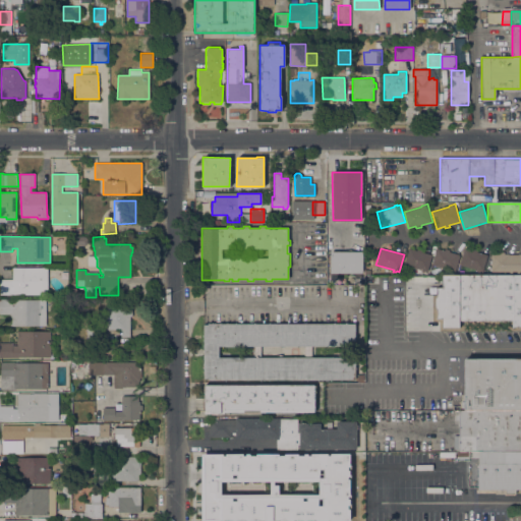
[(427,272),(404,266),(408,248),(414,250),(415,248),(421,249),(421,251),(431,254),(427,272)]
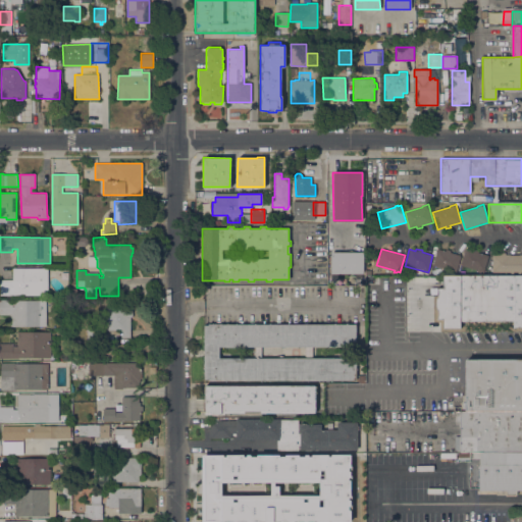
[(445,251),(446,249),(450,250),(450,252),(460,256),(456,272),(453,271),(453,273),(450,272),(450,270),(432,265),(437,249),(445,251)]
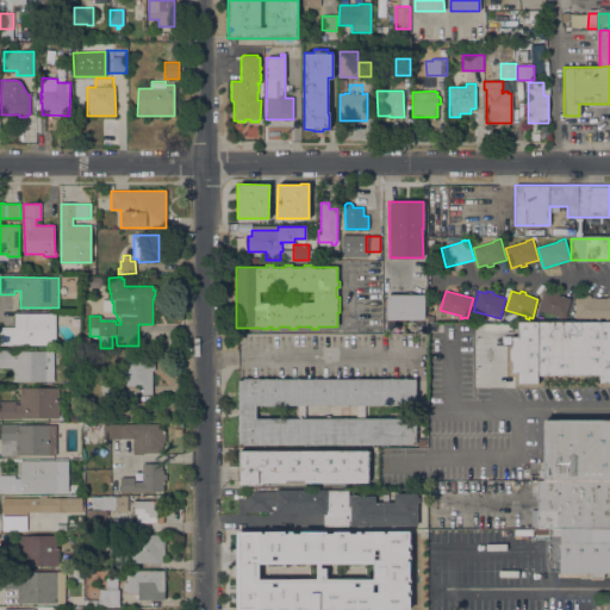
[(565,318),(537,310),(543,291),(553,293),(553,291),(559,292),(558,294),(571,298),(565,318)]
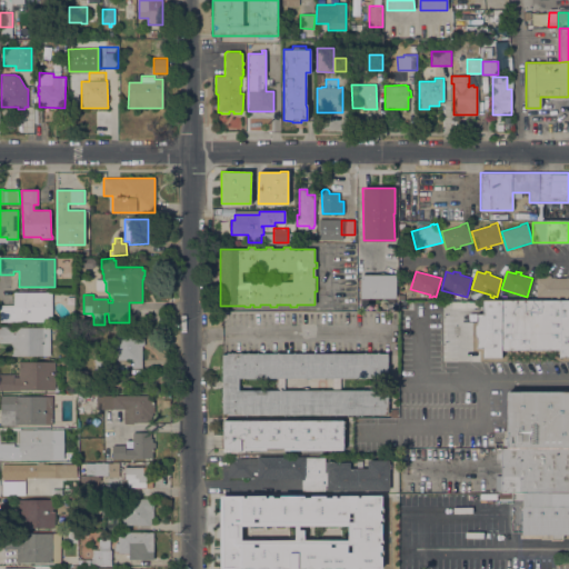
[(396,276),(396,298),(377,298),(377,310),(369,310),(369,306),(368,306),(368,298),(360,298),(360,276),(396,276)]
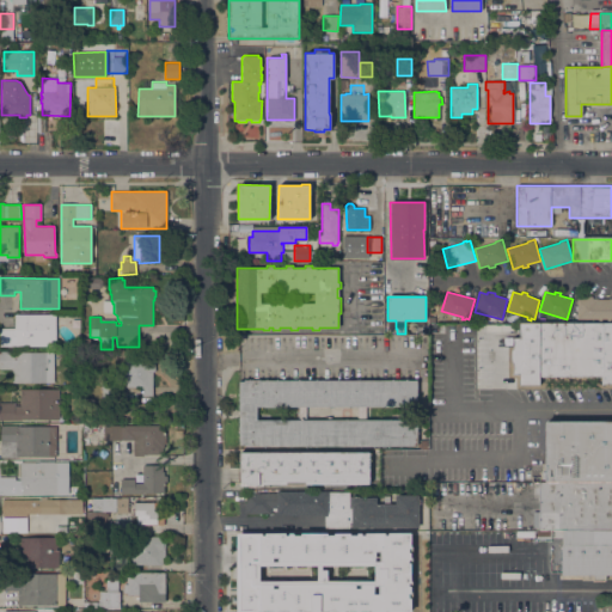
[(586,299),(586,297),(592,297),(592,299),(611,299),(611,318),(576,318),(576,298),(586,299)]
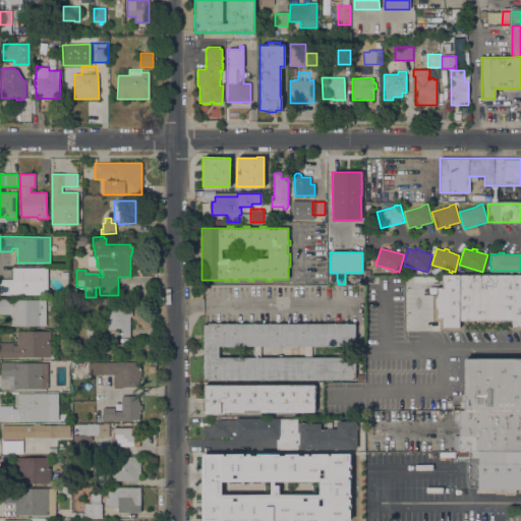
[(12,268),(48,268),(48,295),(0,295),(0,279),(12,279),(12,268)]
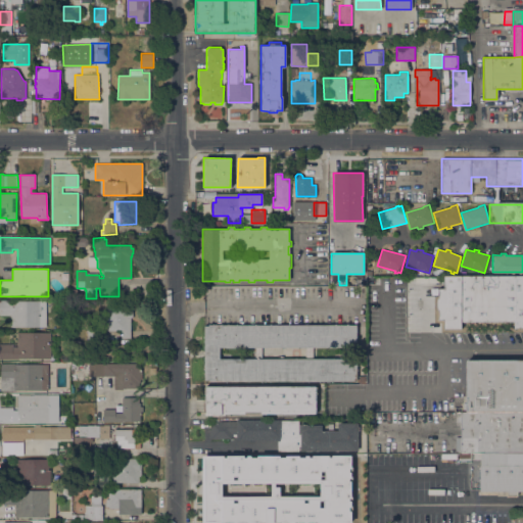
[(522,276),(522,321),(461,321),(461,276),(522,276)]
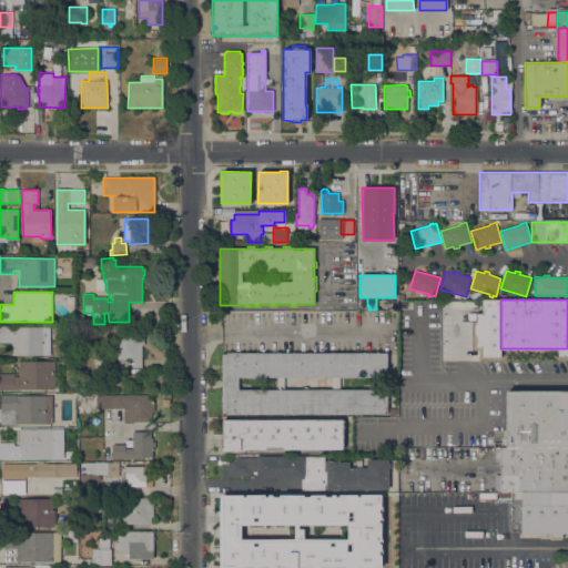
[(11,355),(11,353),(12,353),(12,346),(12,343),(0,343),(0,326),(11,326),(11,327),(50,327),(50,355),(11,355)]
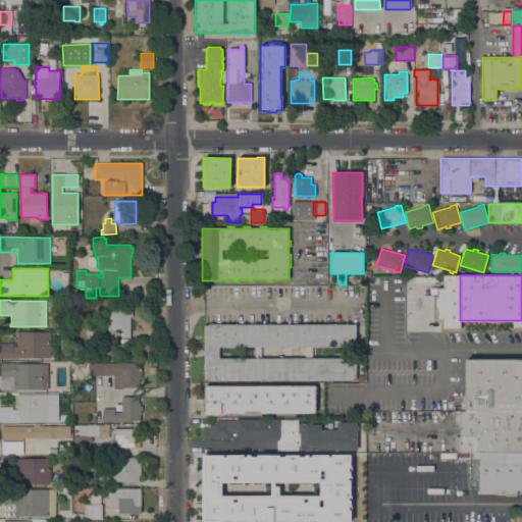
[(133,307),(133,317),(131,317),(131,337),(121,337),(121,330),(107,330),(107,326),(103,326),(103,316),(107,316),(107,307),(133,307)]
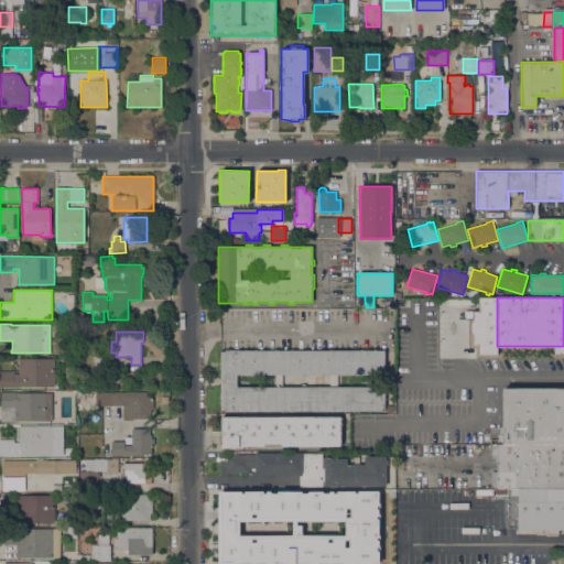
[(220,411),(220,351),(384,350),(384,375),(375,375),(375,387),(384,387),(384,410),(220,411)]
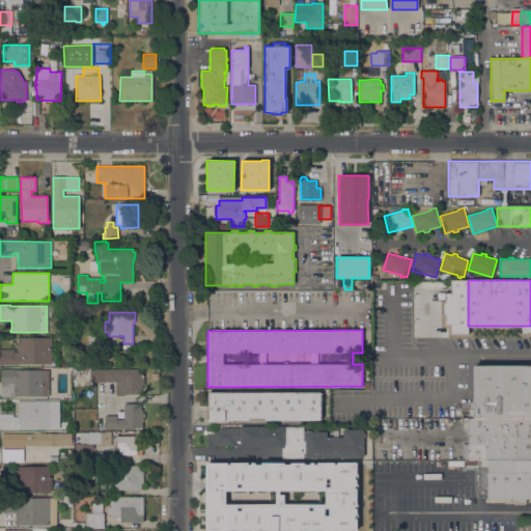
[(88,334),(102,334),(102,346),(89,346),(88,334)]
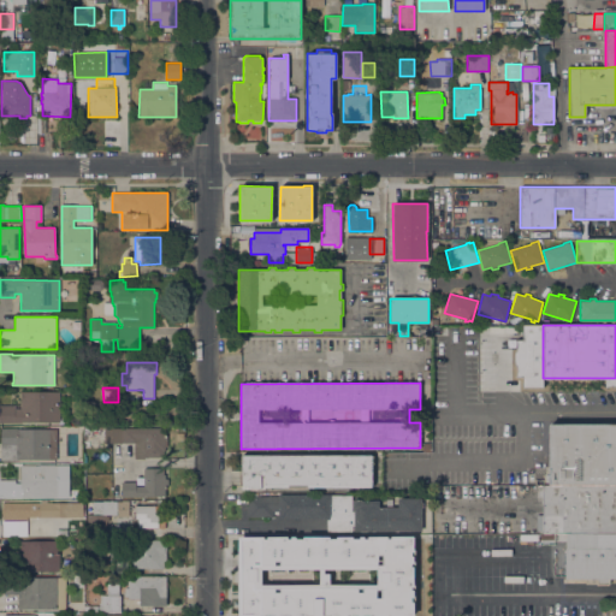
[(60,422),(0,422),(0,406),(15,406),(15,409),(21,409),(21,392),(59,391),(60,422)]
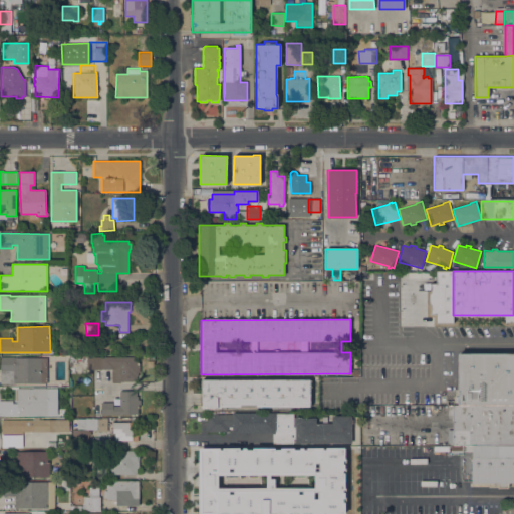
[(513,404),(458,404),(458,354),(513,353),(513,404)]
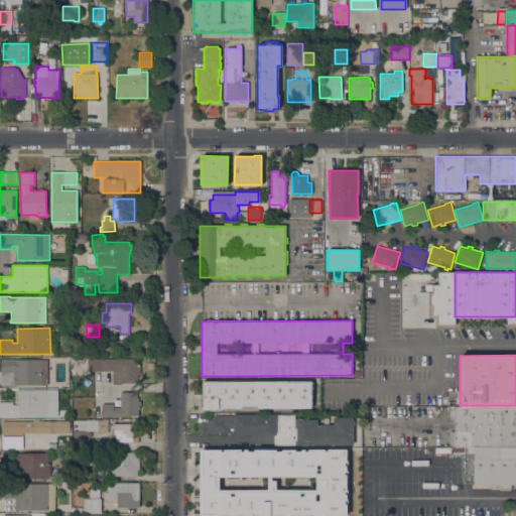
[(47,385),(15,385),(15,386),(1,386),(0,359),(15,359),(15,360),(47,359),(47,385)]
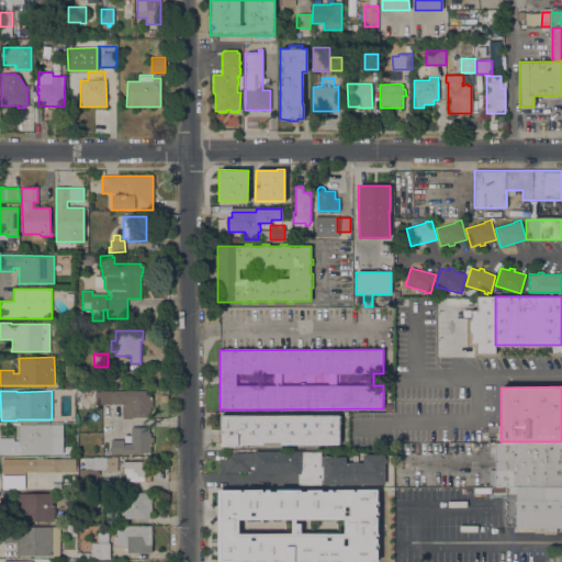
[(150,398),(153,398),(153,407),(150,407),(150,412),(149,412),(149,417),(132,417),(132,419),(123,419),(123,413),(101,413),(101,404),(96,404),(96,392),(101,392),(101,391),(150,391),(150,398)]
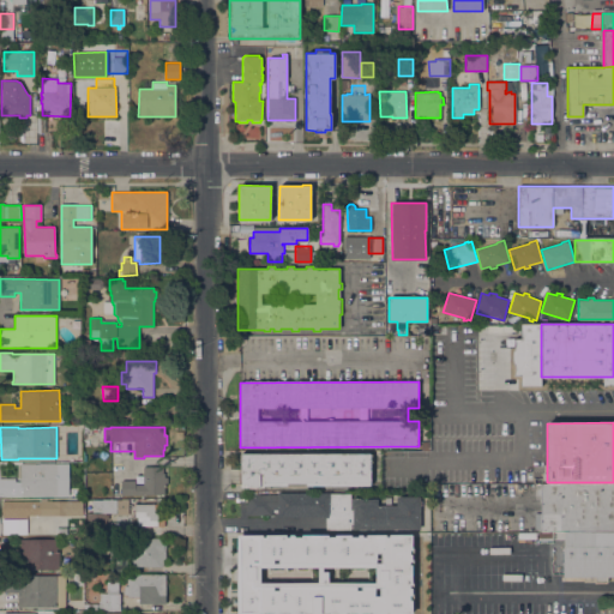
[(372,455),(372,462),(369,462),(369,487),(247,487),(247,483),(239,483),(239,469),(241,469),(241,455),(372,455)]
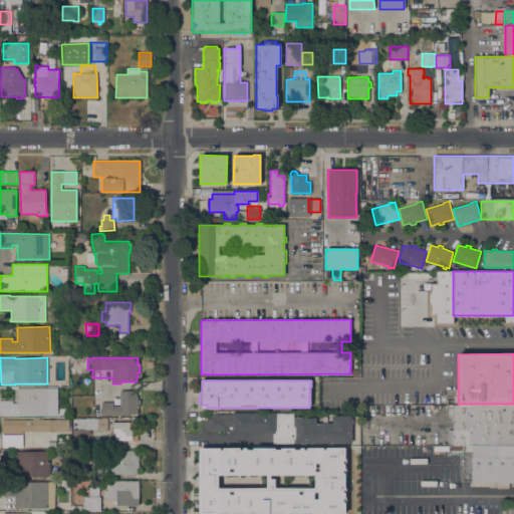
[(57,389),(57,415),(0,415),(0,401),(13,401),(13,404),(17,404),(17,396),(15,396),(15,391),(17,391),(17,389),(49,389),(57,389)]
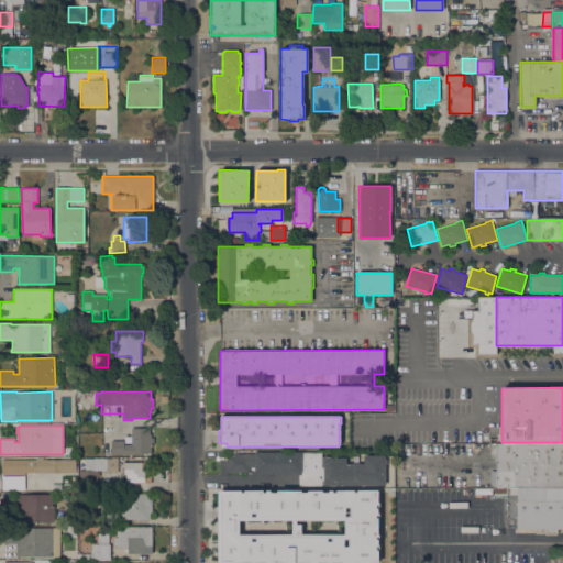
[(150,428),(150,433),(151,433),(151,438),(153,438),(153,444),(151,444),(151,454),(111,454),(111,441),(123,441),(123,444),(131,444),(131,428),(150,428)]
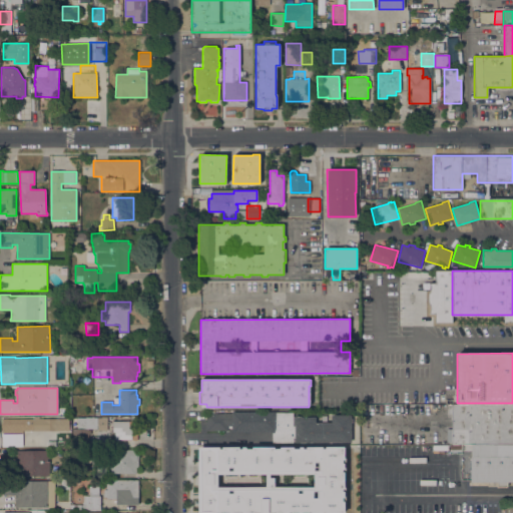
[(451,444),(451,441),(447,441),(447,427),(451,427),(451,417),(446,418),(446,403),(457,403),(512,403),(512,443),(461,444),(451,444)]
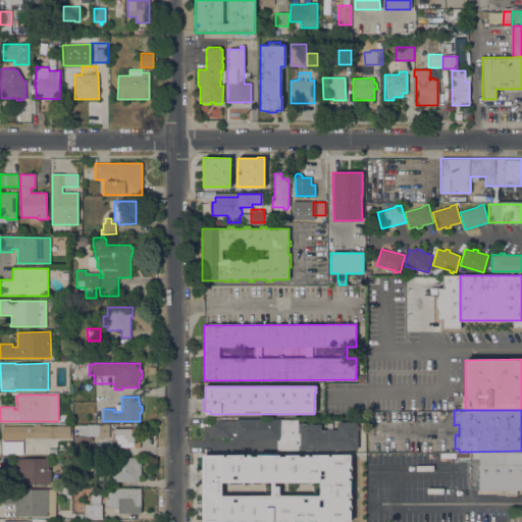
[(277,450),(277,439),(237,439),(237,433),(231,433),(231,438),(210,438),(210,420),(236,420),(236,419),(298,419),(298,423),(306,423),(306,424),(321,424),(321,431),(336,431),(336,422),(357,422),(357,425),(358,425),(358,429),(358,451),(277,450)]
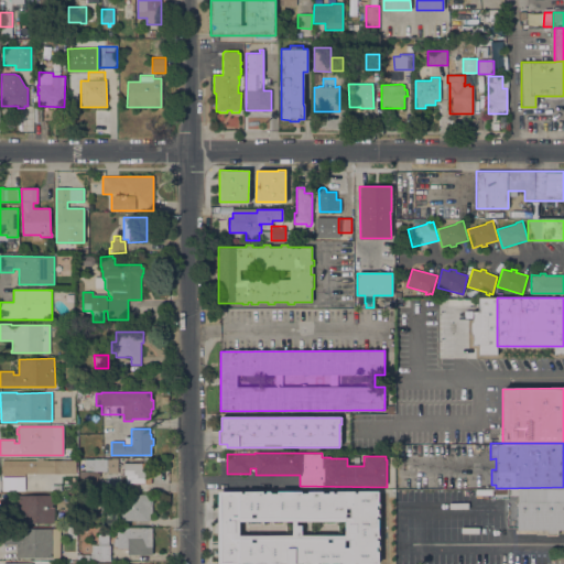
[(79,472),(85,472),(85,459),(118,459),(118,473),(106,473),(106,472),(97,472),(97,473),(99,473),(99,477),(97,477),(97,490),(79,490),(79,472)]
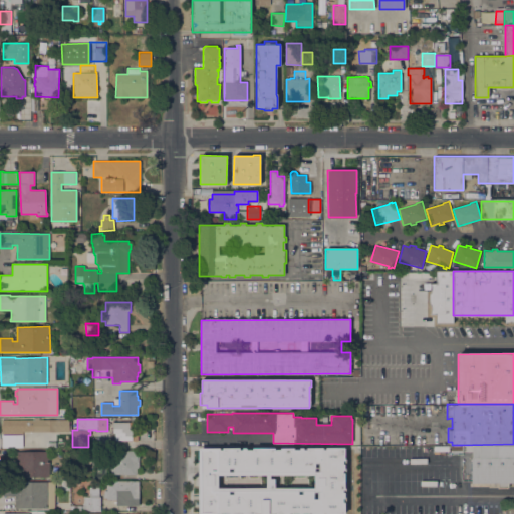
[(69,420),(69,432),(33,432),(33,431),(22,431),(22,434),(2,434),(1,420),(69,420)]
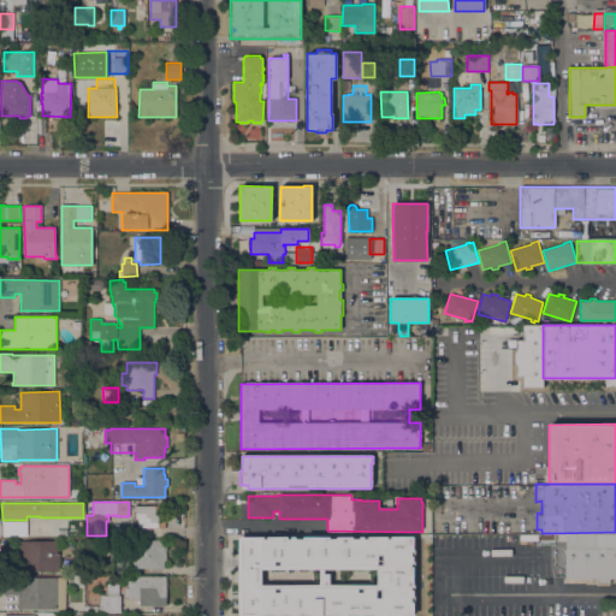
[(131,519),(135,519),(135,505),(165,507),(165,528),(131,528),(131,519)]
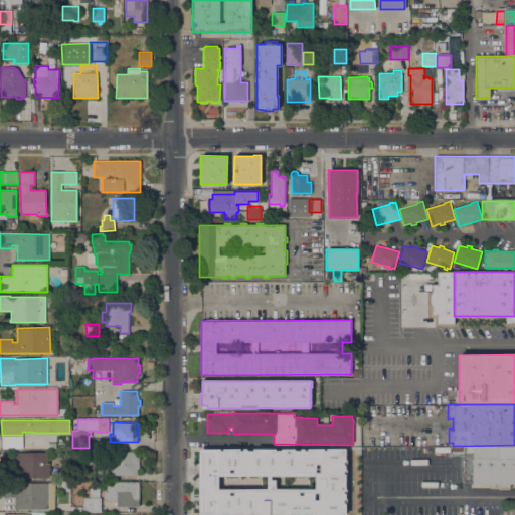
[(22,436),(22,448),(2,448),(2,436),(22,436)]
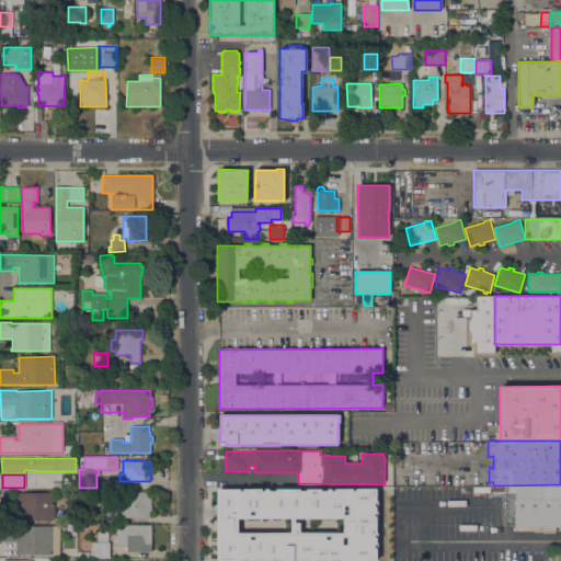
[(560,527),(556,527),(556,531),(542,533),(542,527),(515,527),(515,493),(504,493),(504,485),(560,484),(560,527)]
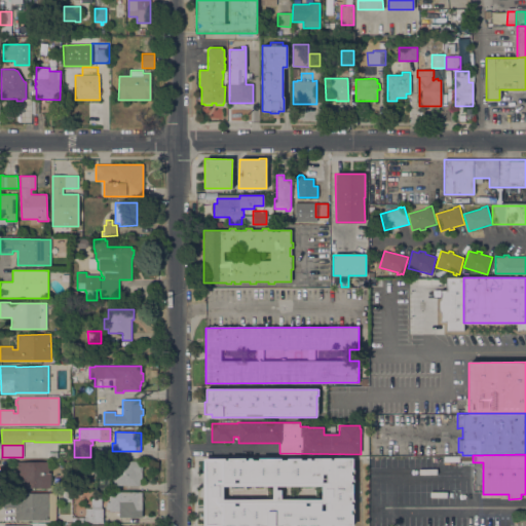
[(202,525),(351,525),(351,458),(202,458),(202,525)]
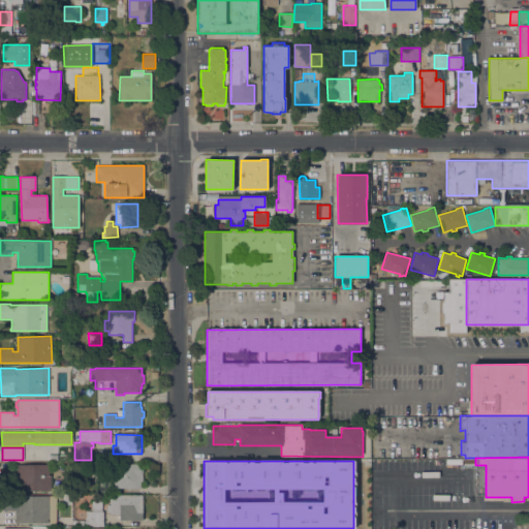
[(143,464),(143,485),(141,485),(141,488),(114,488),(114,478),(95,478),(95,477),(93,477),(93,472),(95,472),(95,464),(143,464)]
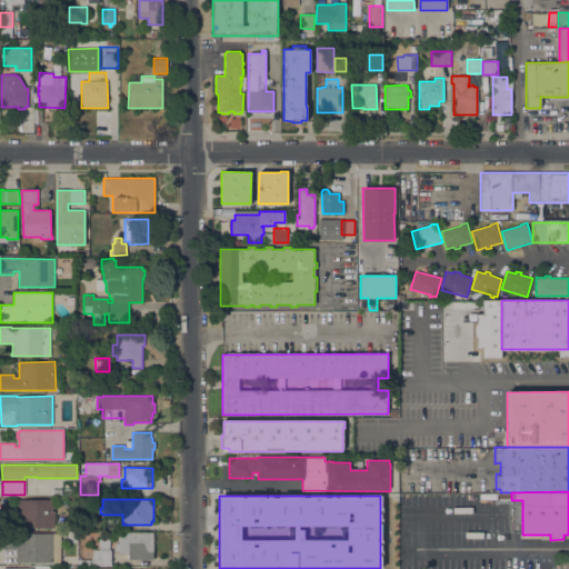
[(55,500),(55,528),(19,528),(19,500),(55,500)]
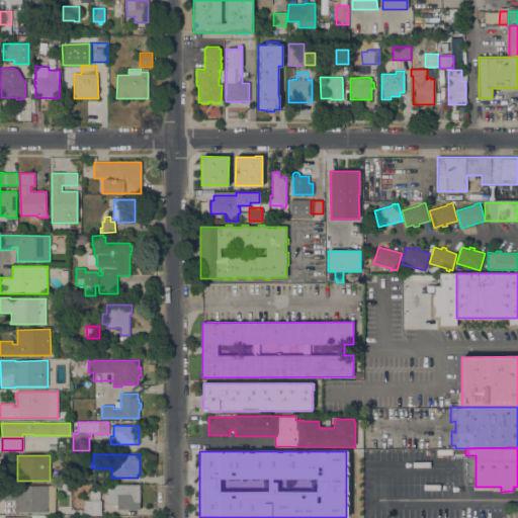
[(140,485),(140,509),(117,510),(117,504),(107,504),(107,502),(104,502),(104,495),(107,495),(107,486),(140,485)]
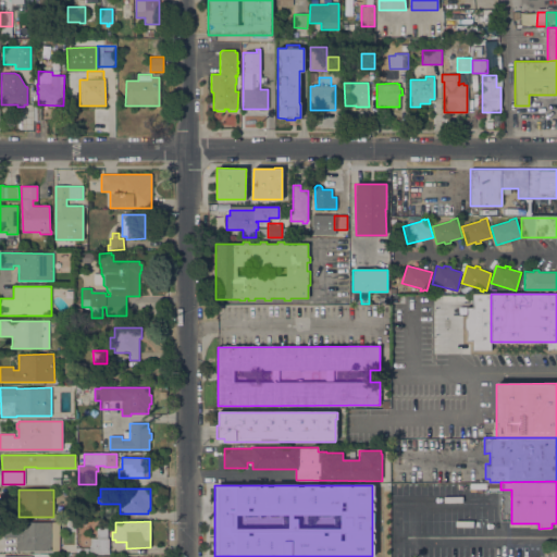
[(16,552),(16,537),(3,537),(3,522),(59,522),(59,552),(16,552)]
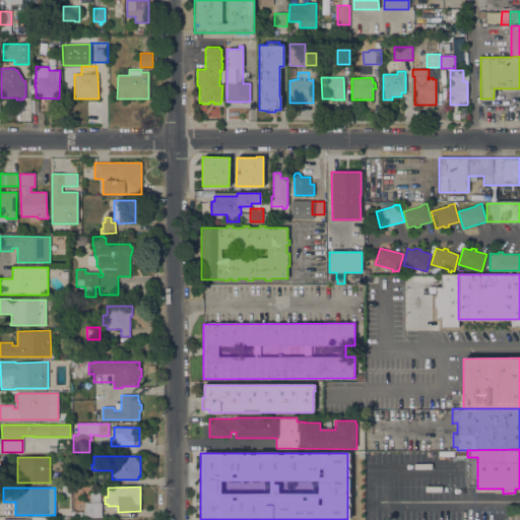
[(100,493),(100,503),(102,503),(102,516),(75,517),(75,512),(85,512),(85,503),(90,503),(90,493),(100,493)]
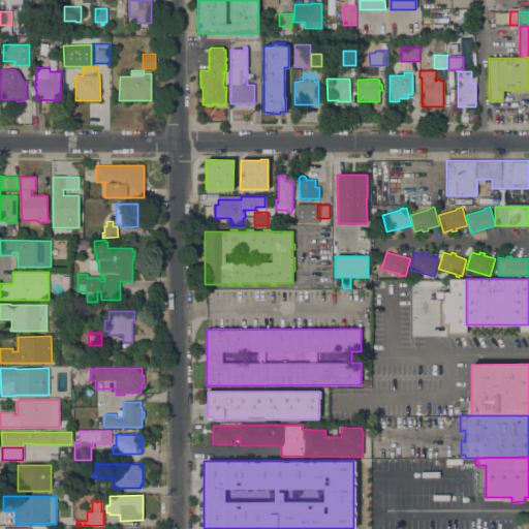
[(528,528),(520,528),(520,520),(528,520),(528,528)]
